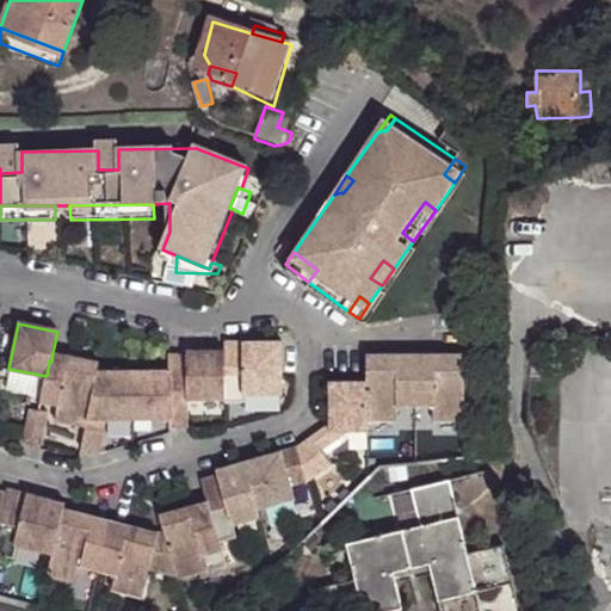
[(224,399),(224,403),(247,402),(247,393),(282,392),(282,377),(281,344),(271,345),(271,341),(224,343),(224,350),(224,356),(224,399)]
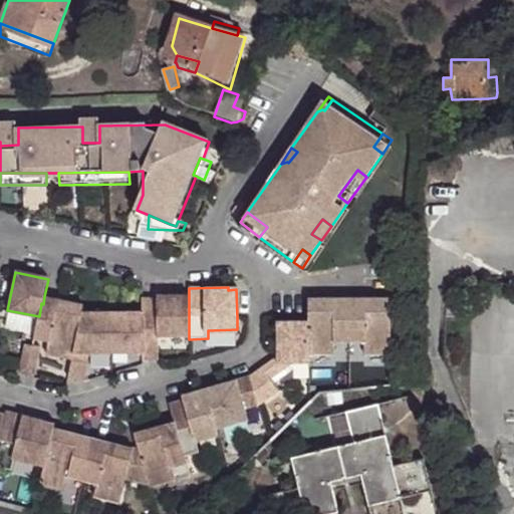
[(160,337),(189,335),(189,299),(178,300),(178,293),(158,294),(159,299),(143,301),(143,311),(144,325),(158,325),(158,337),(160,337)]
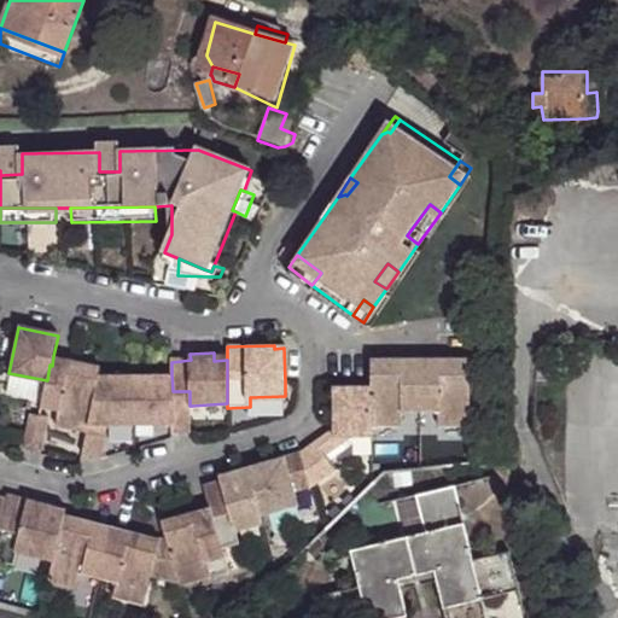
[(420,356),(419,408),(439,408),(439,425),(468,425),(468,355),(464,355),(462,361),(454,362),(454,356),(420,356)]
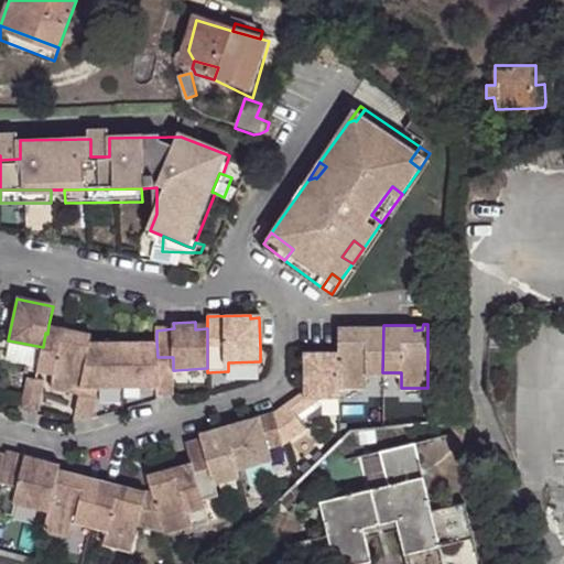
[(80,393),(90,344),(91,335),(84,333),(80,339),(75,338),(76,332),(49,325),(47,334),(45,333),(43,347),(38,371),(55,373),(53,388),(80,393)]
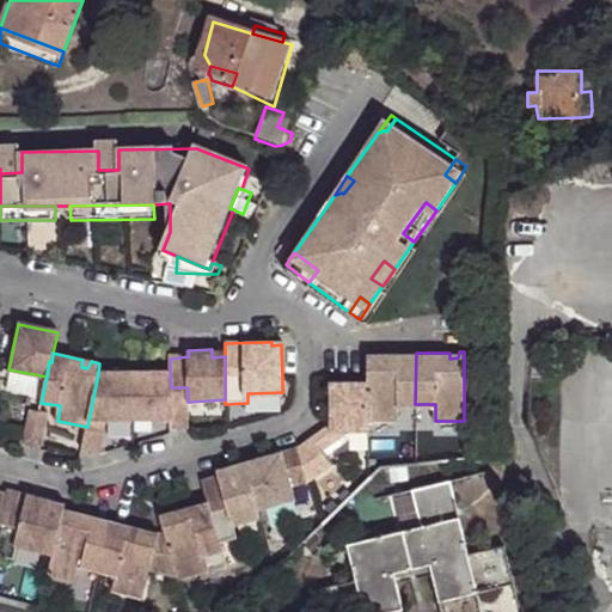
[(399,405),(415,404),(416,353),(385,354),(385,357),(378,357),(378,354),(368,354),(367,381),(366,423),(371,423),(399,422),(399,405)]
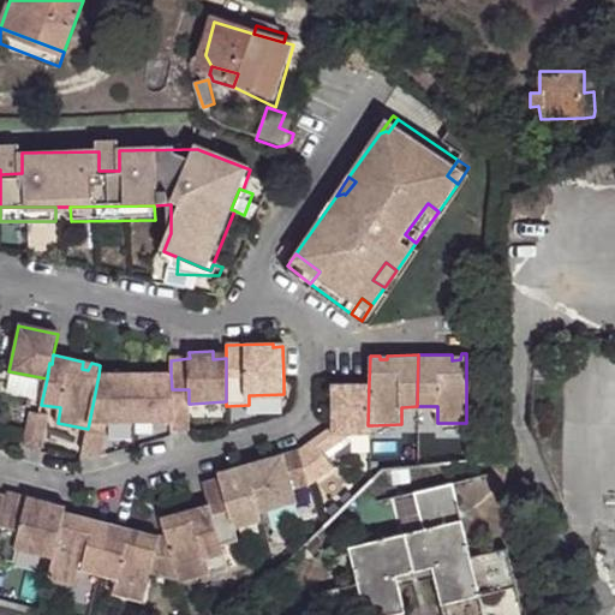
[(108,422),(135,422),(135,372),(99,375),(88,429),(83,451),(102,455),(108,422)]
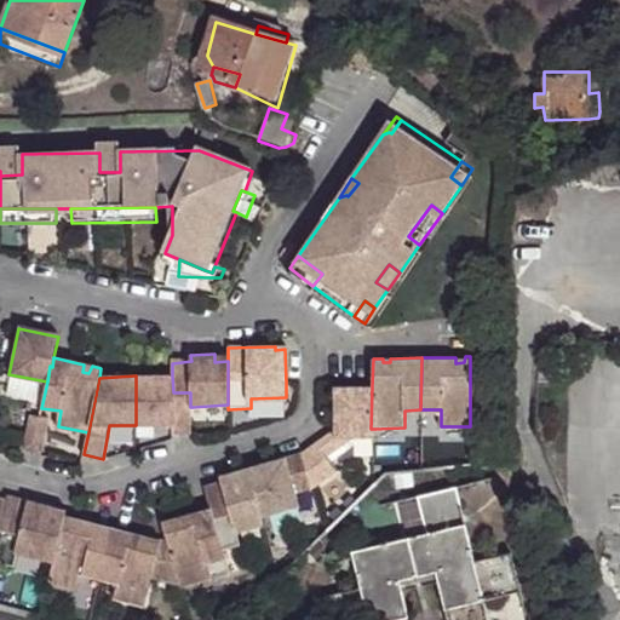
[(173,435),(191,435),(193,407),(190,407),(190,392),(173,392),(172,375),(136,375),(136,425),(172,425),(173,435)]
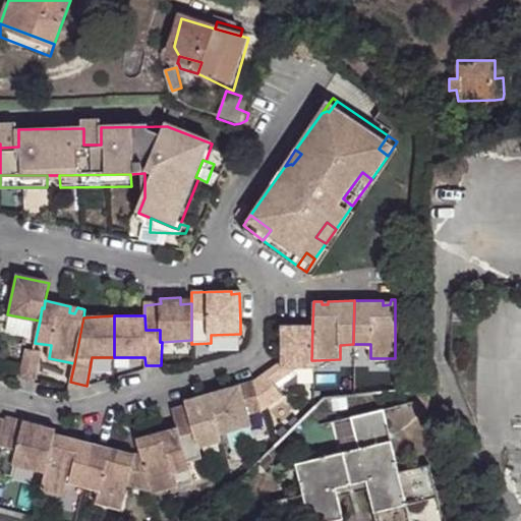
[(297,364),(314,365),(315,360),(311,360),(312,325),(282,325),(280,361),(280,364),(297,364)]
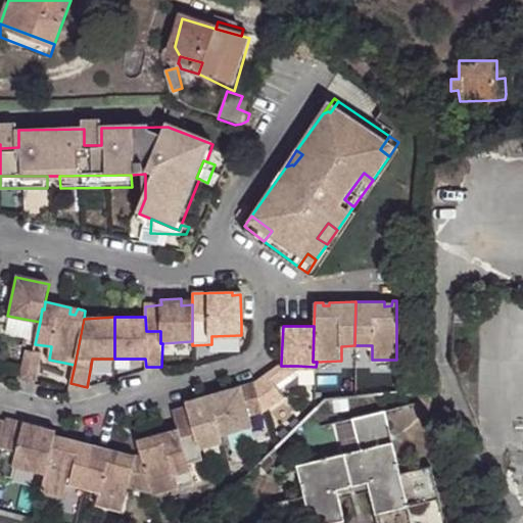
[(19,380),(35,385),(42,354),(34,352),(25,350),(22,367),(19,380)]
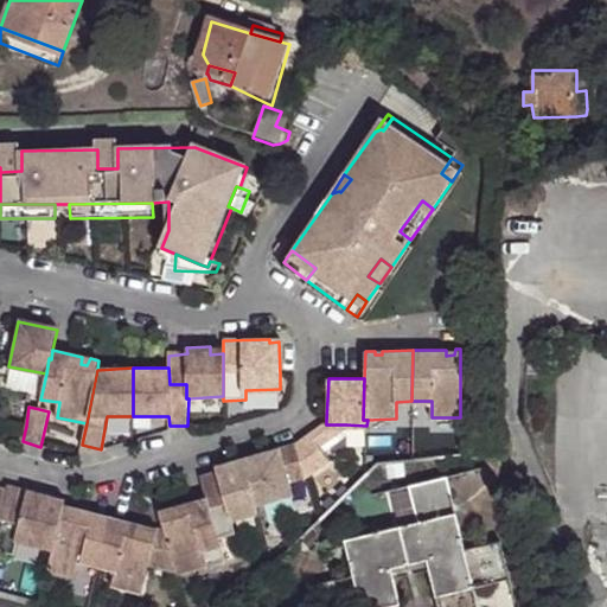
[(326,421),(311,432),(321,445),(346,425),(326,425),(326,421)]
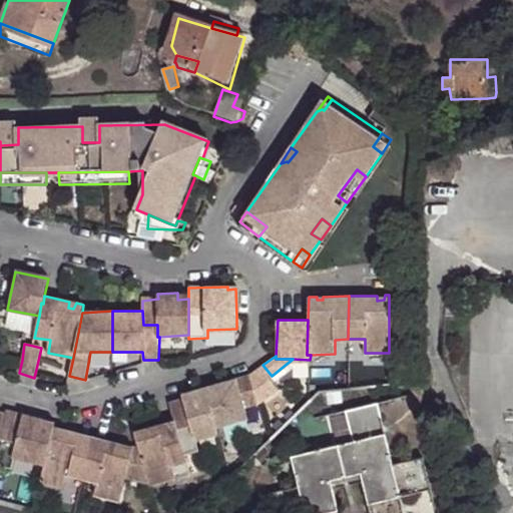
[(249,375),(259,404),(281,388),(272,376),(263,365),(249,375)]
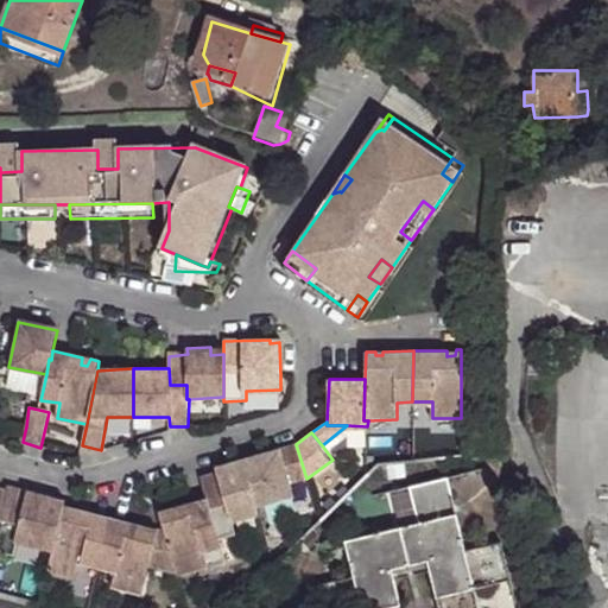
[(292,498),(291,483),(306,479),(296,444),(246,458),(258,507),(292,498)]
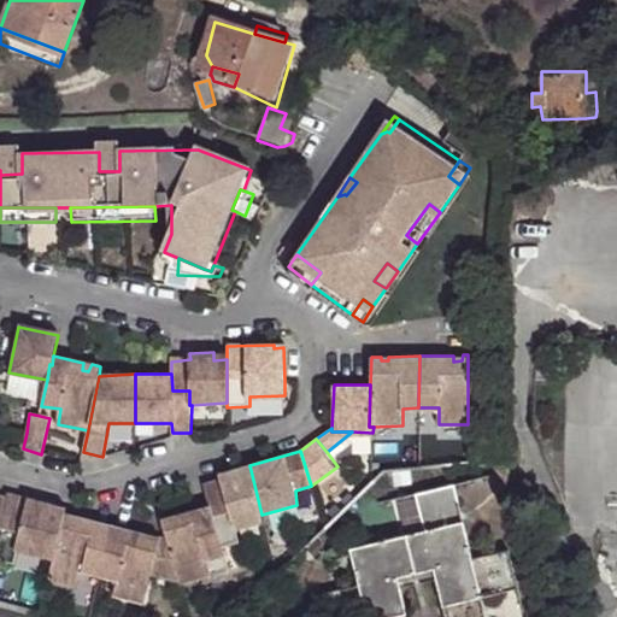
[(236,529),(263,522),(262,515),(250,465),(245,466),(246,471),(236,474),(234,469),(218,474),(219,480),(203,485),(209,505),(211,504),(223,546),(240,541),(236,529)]
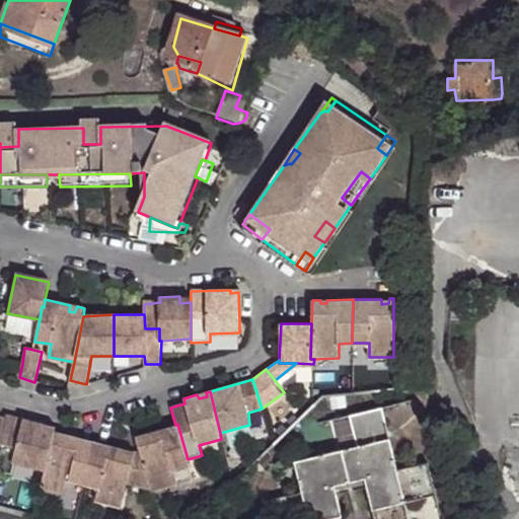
[(328,454),(334,487),(367,478),(399,470),(384,411),(351,418),(359,446),(328,454)]
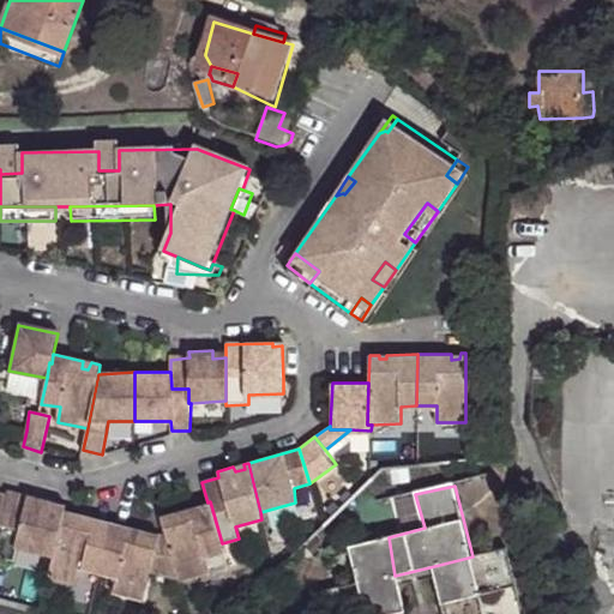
[(8,493),(7,498),(0,524),(0,559),(14,564),(18,551),(53,559),(65,512),(52,509),(53,504),(8,493)]
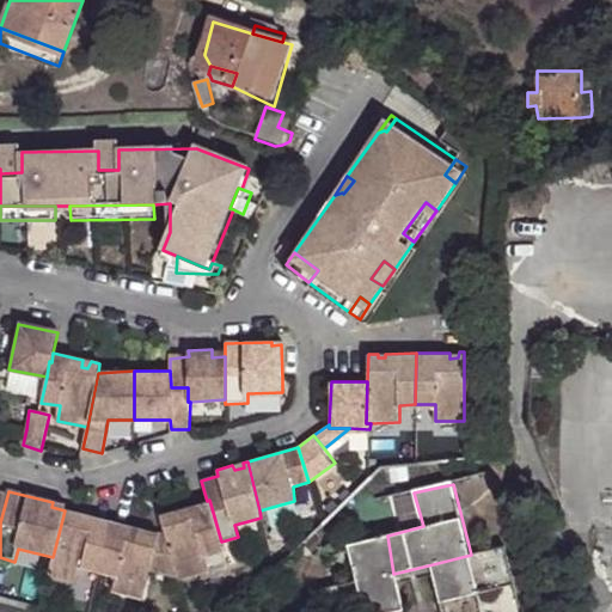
[(177,579),(178,580),(227,564),(221,542),(209,500),(207,501),(189,507),(178,510),(179,515),(171,519),(170,514),(160,516),(166,534),(177,579)]
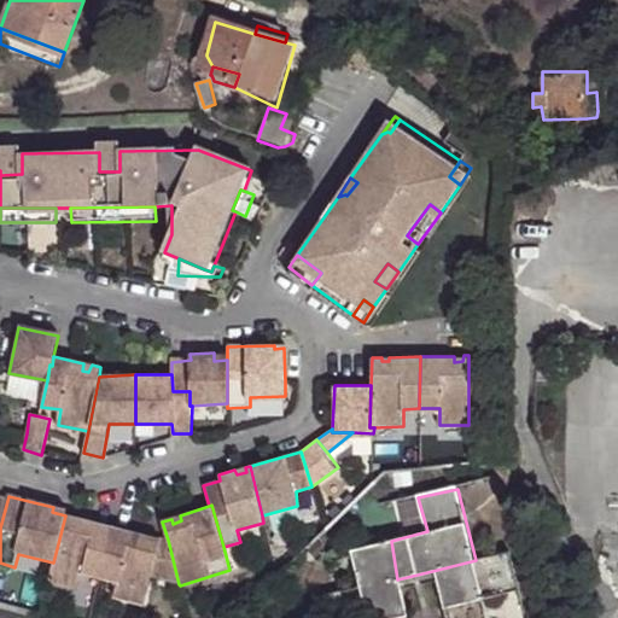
[(53,563),(47,582),(79,589),(83,573),(98,578),(111,526),(95,522),(79,518),(79,523),(70,522),(73,517),(65,516),(53,563)]
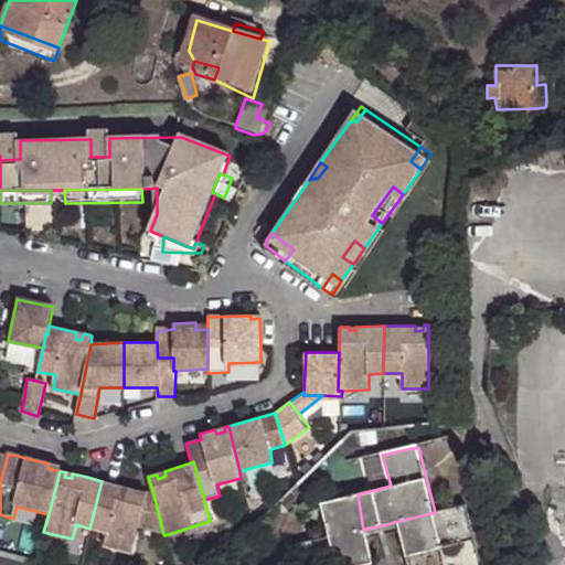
[(102,481),(89,529),(106,532),(103,546),(131,553),(138,528),(147,491),(139,490),(137,496),(130,493),(132,488),(118,484),(102,481)]
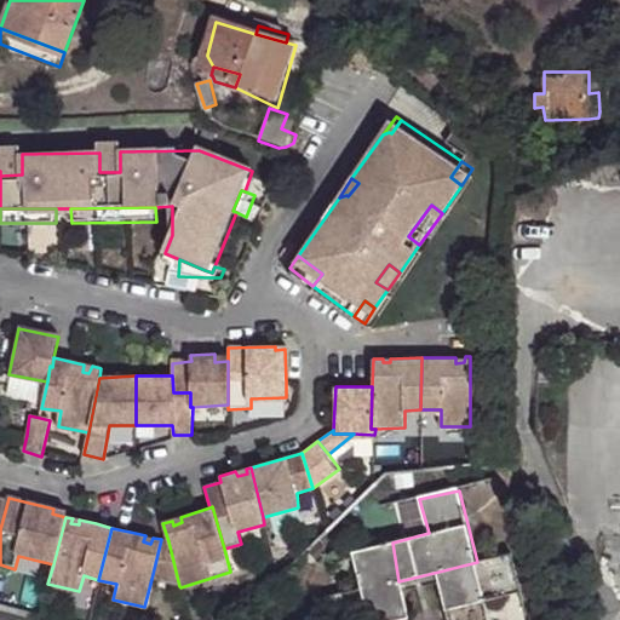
[(161,539),(151,579),(179,586),(168,541),(161,539)]
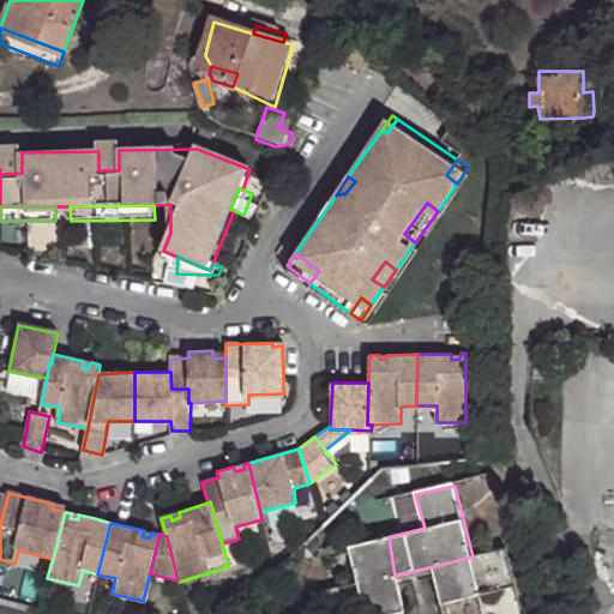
[(393,613),(408,611),(395,576),(389,537),(351,546),(361,583),(325,591),(330,613),(393,613)]
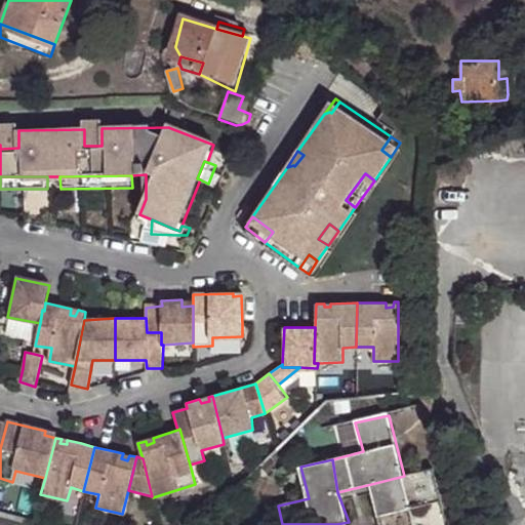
[(404,476),(371,484),(381,524),(415,524),(412,508),(442,500),(435,468),(404,476)]
